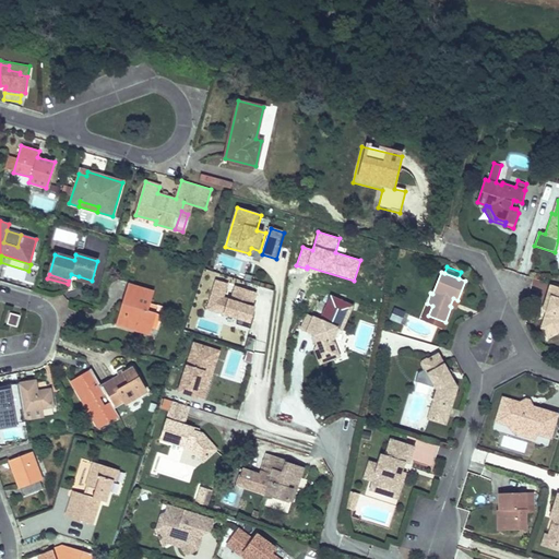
[(206,311),(252,325),(257,309),(253,308),(258,294),(216,281),(206,311)]
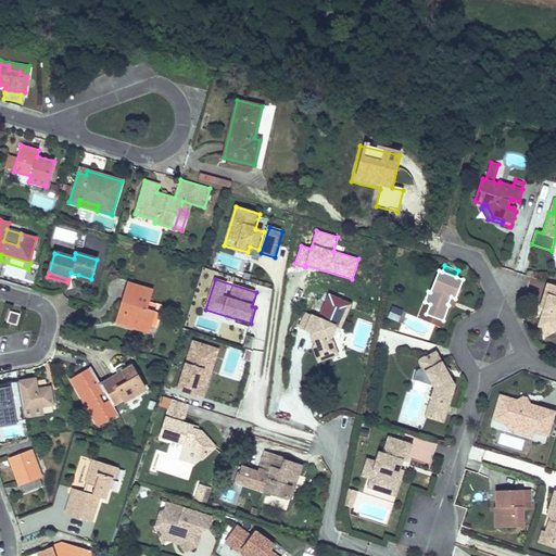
[(152,292),(129,286),(122,310),(126,311),(122,326),(139,330),(140,327),(150,330),(155,313),(147,311),(152,292)]
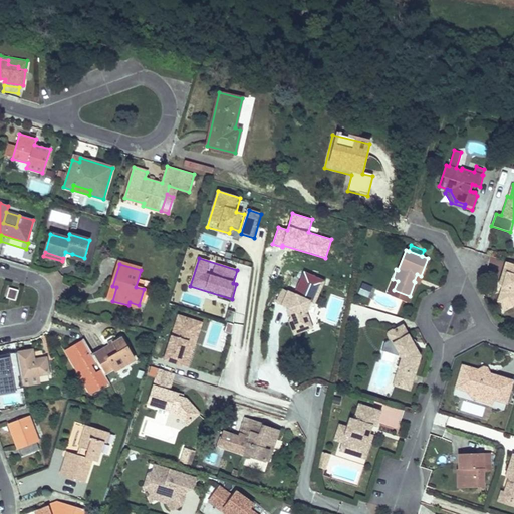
[(513,266),(506,264),(499,286),(502,287),(497,300),(502,310),(512,305),(513,299),(513,298),(513,266)]
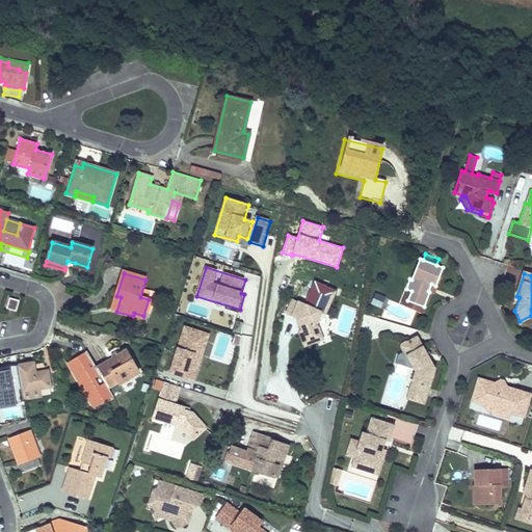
[(335,294),(318,286),(308,308),(295,301),(288,316),(302,322),(304,329),(301,336),(303,344),(311,347),(318,344),(322,338),(319,330),(316,328),(319,321),(320,322),(323,316),(324,317),(328,307),(335,294)]
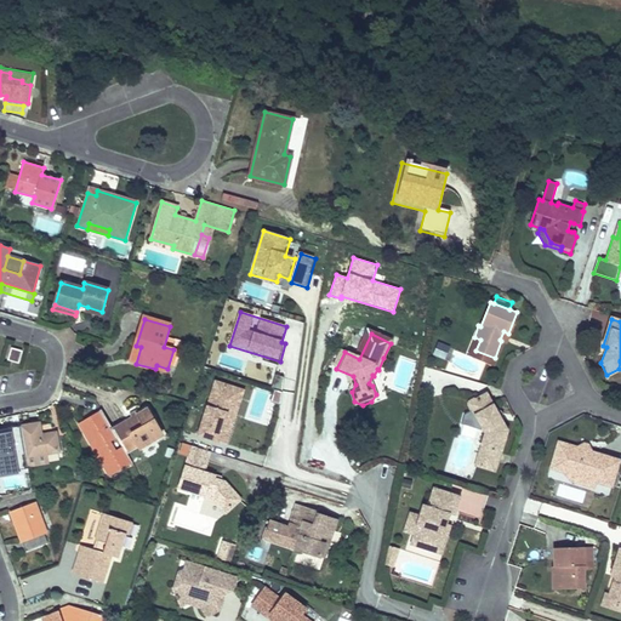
[(467,354),(493,364),(495,358),(476,351),(480,340),(474,337),(467,354)]
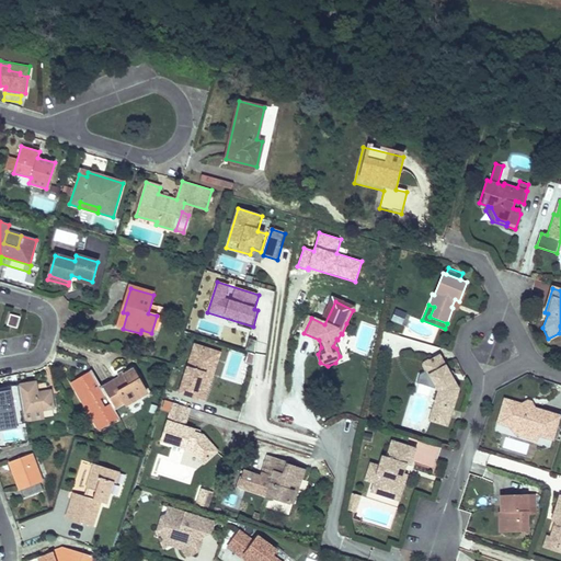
[(408,313),(397,309),(391,321),(402,325),(403,324),(405,325),(410,316),(407,315),(408,313)]
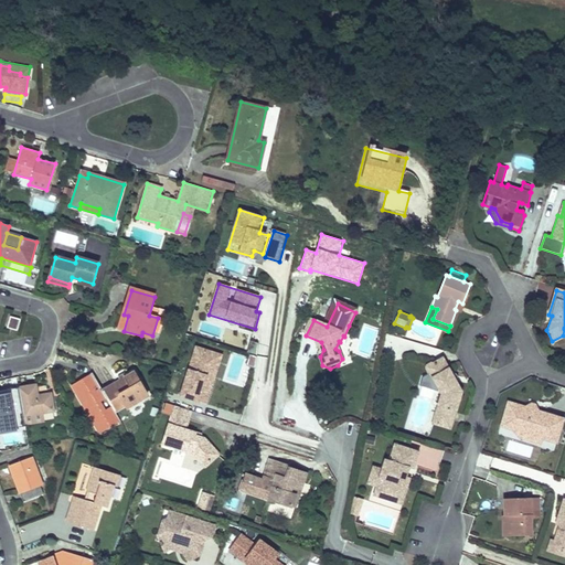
[(347,338),(359,313),(355,312),(344,337),(347,338)]
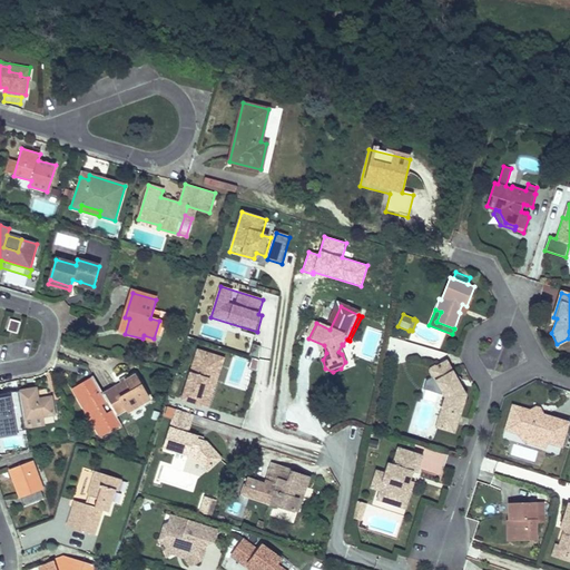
[(129,318),(125,317),(120,332),(125,334),(129,318)]
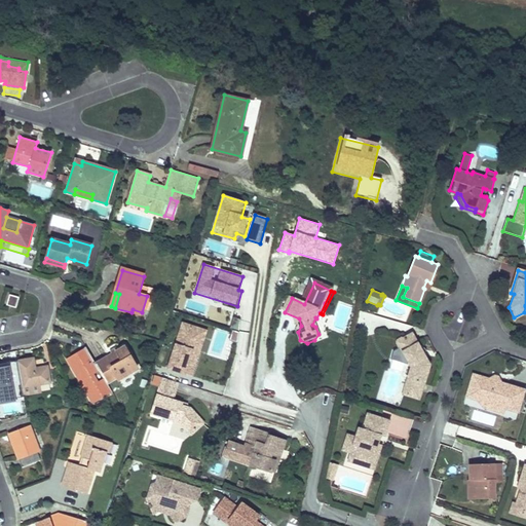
[(19,297),(10,295),(7,304),(15,307),(19,297)]
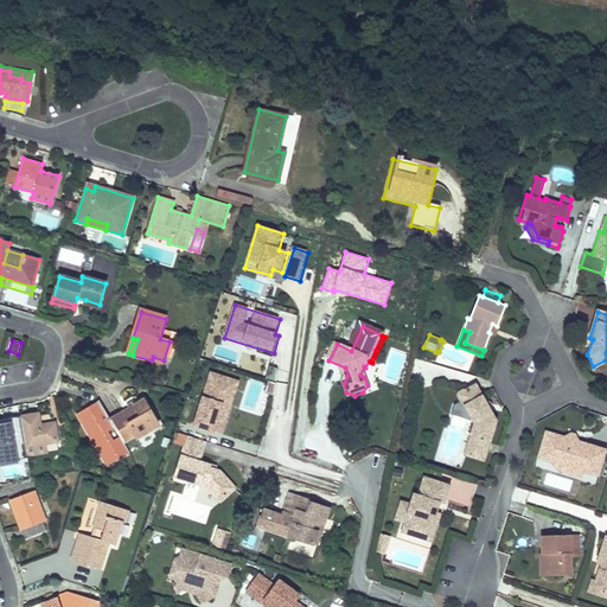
[(224,435),(240,383),(211,374),(195,426),(224,435)]
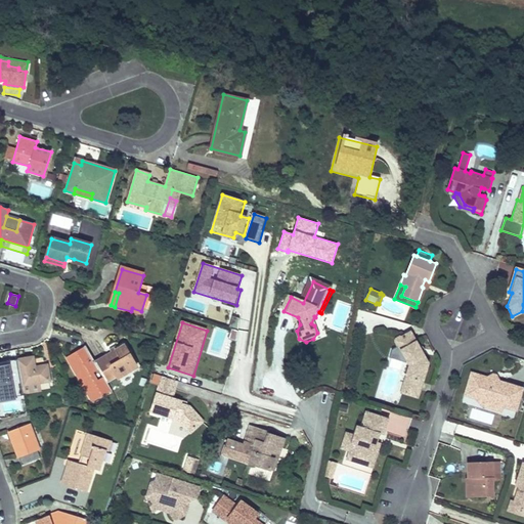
[(422,382),(428,362),(409,333),(398,339),(397,338),(394,340),(393,343),(395,345),(397,345),(404,356),(407,355),(412,362),(408,378),(422,382)]
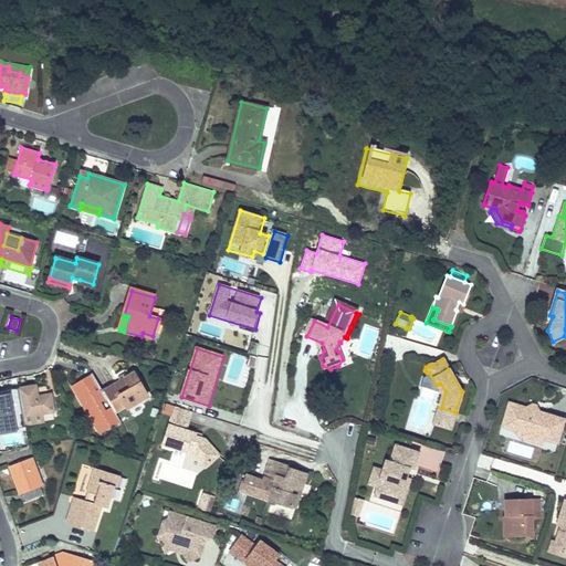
[(147,396),(135,373),(103,391),(115,411),(126,405),(127,408),(147,396)]
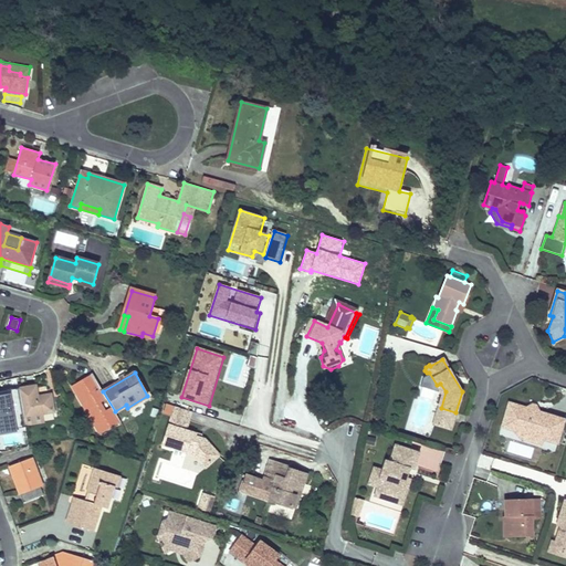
[(92,374),(72,386),(101,433),(121,422),(115,411),(103,391),(92,374)]
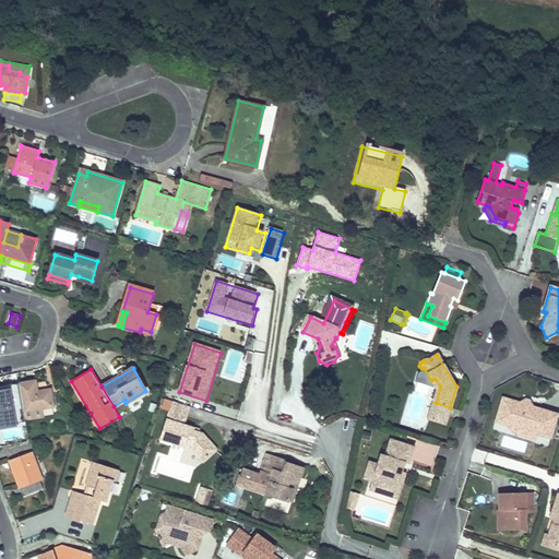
[(428,418),(433,419),(436,412),(447,415),(450,407),(436,403),(440,387),(435,379),(431,380),(437,389),(428,418)]
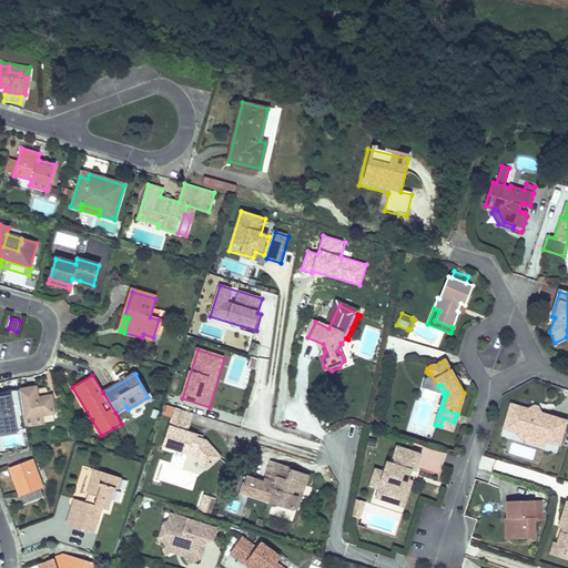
[(36,387),(19,389),(23,418),(24,428),(56,423),(51,396),(38,398),(36,387)]
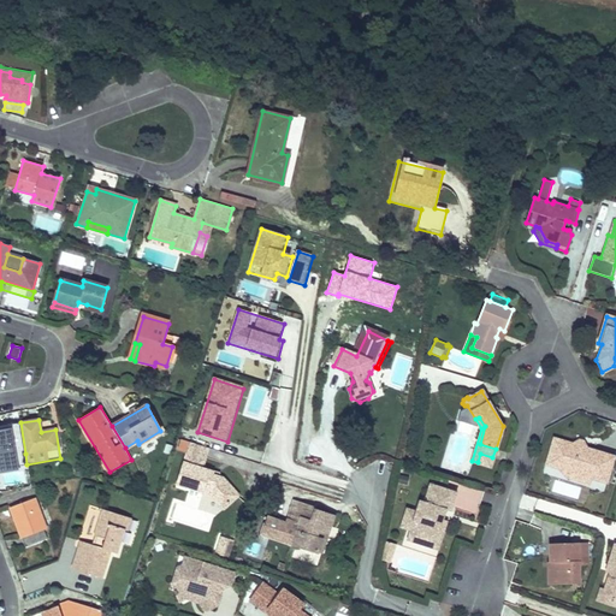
[(21,422),(0,425),(0,445),(0,450),(0,449),(0,468),(27,465),(25,454),(21,422)]
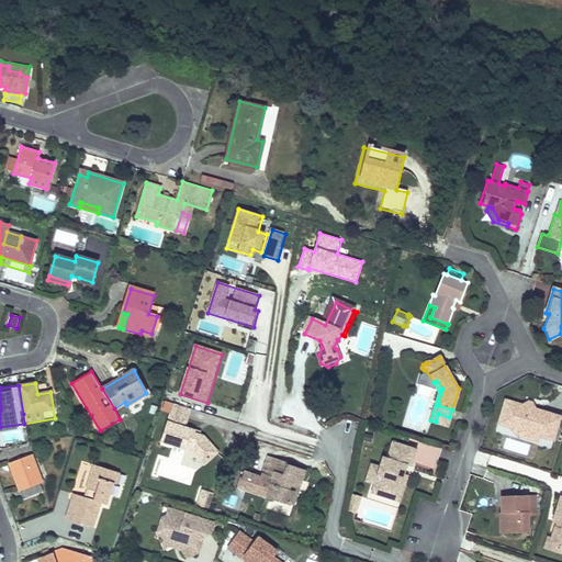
[(539,435),(550,438),(558,415),(532,406),(532,404),(531,402),(528,401),(527,402),(525,404),(507,398),(504,407),(503,406),(501,413),(502,413),(499,422),(508,425),(539,435)]
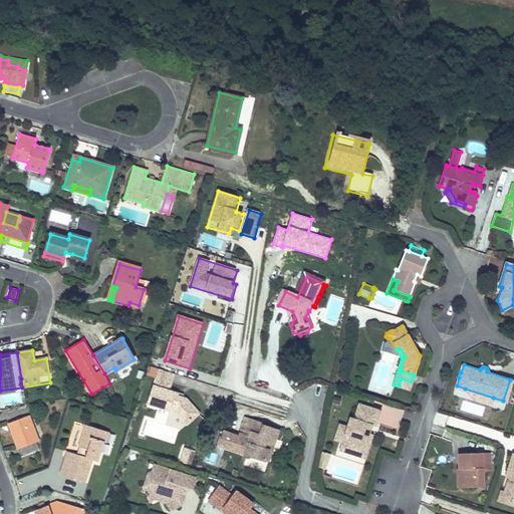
[(156,378),(158,369),(150,367),(147,376),(156,378)]
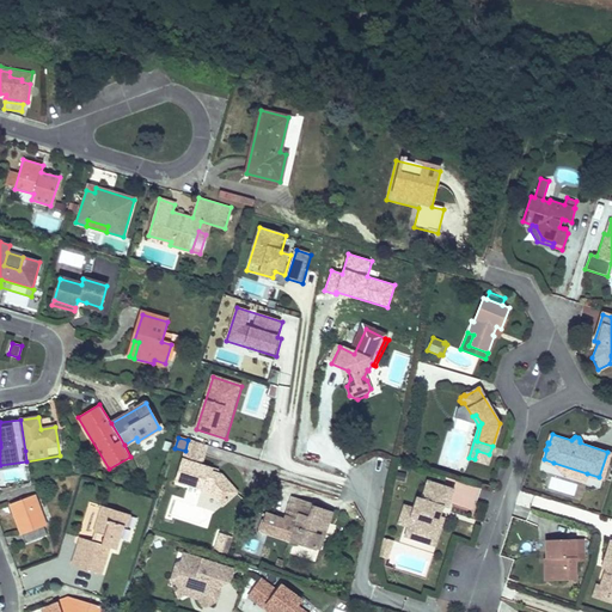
[(201,465),(207,446),(188,440),(185,451),(175,482),(201,490),(203,482),(212,484),(209,494),(221,507),(237,493),(221,476),(216,473),(210,472),(212,469),(201,465)]
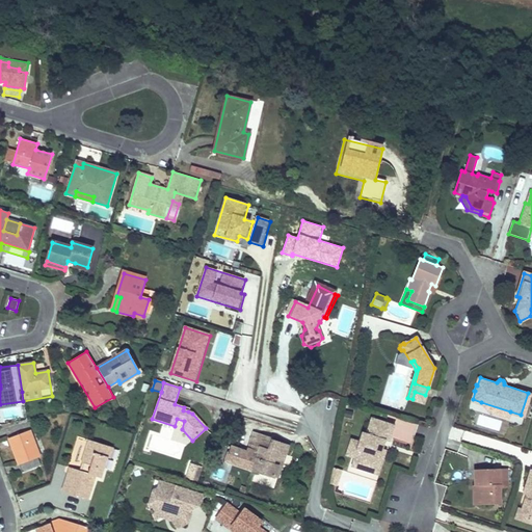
[(425,395),(415,392),(413,399),(423,403),(425,395)]
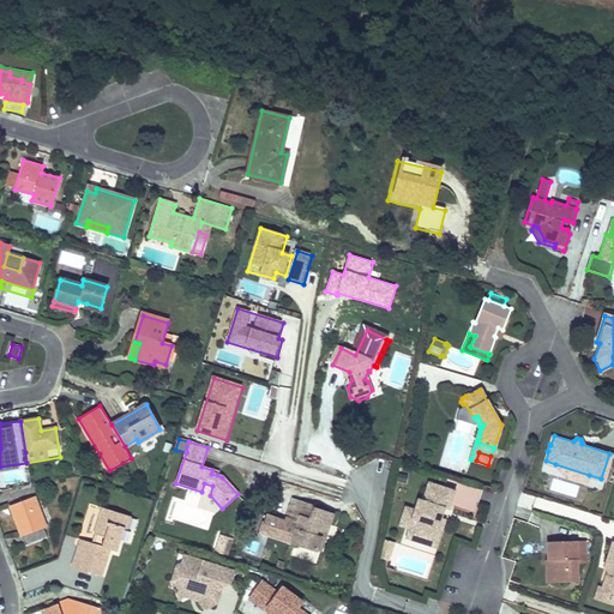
[(601,479),(603,480),(612,453),(609,453),(601,479)]
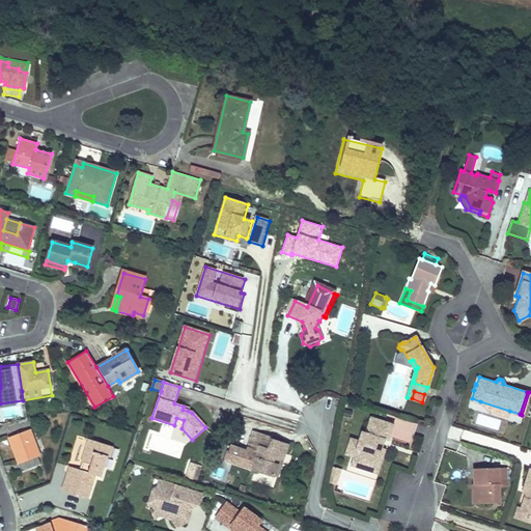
[(487,410),(508,416),(509,411),(480,401),(487,410)]
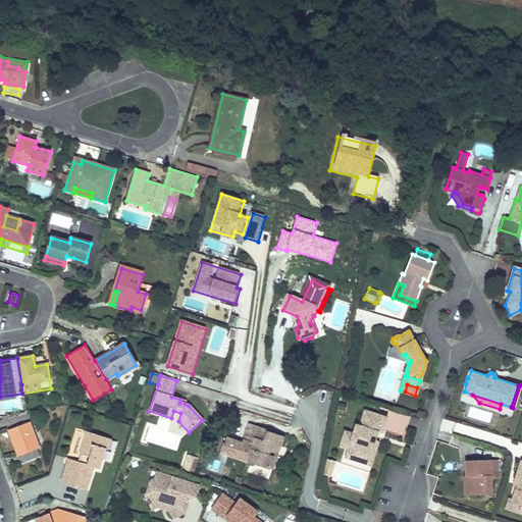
[(381,430),(385,416),(362,409),(357,424),(359,425),(357,433),(351,432),(346,449),(344,455),(362,461),(364,453),(369,455),(374,438),(375,435),(373,435),(375,430),(376,431),(377,429),(381,430)]
